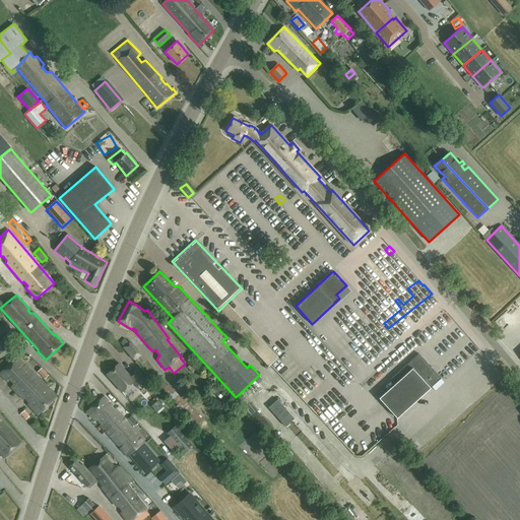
[(420,332),(429,326),(424,320),(416,326),(420,332)]
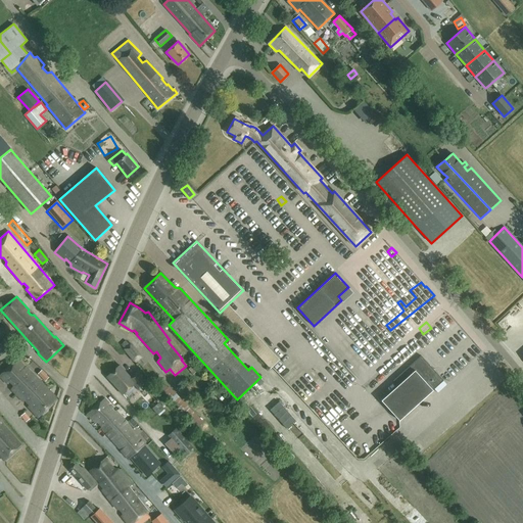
[(0,353),(1,353),(11,345),(1,333),(0,330),(0,353)]
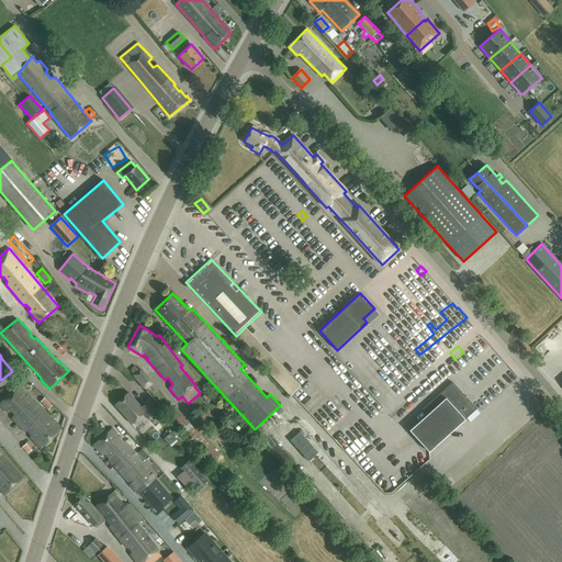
[(139,372),(133,377),(142,389),(147,384),(139,372)]
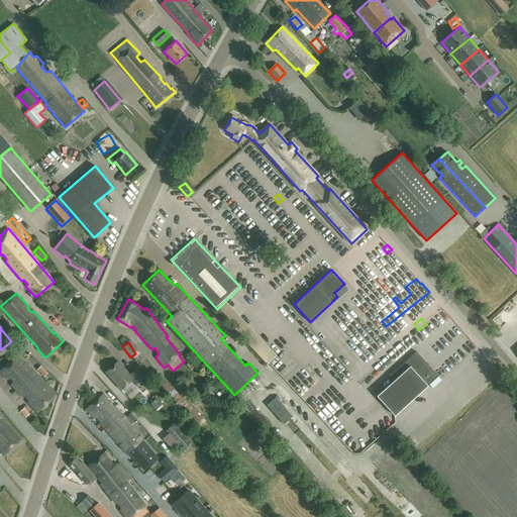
[(395,416),(428,386),(438,376),(416,351),(389,377),(393,382),(377,396),(395,416)]
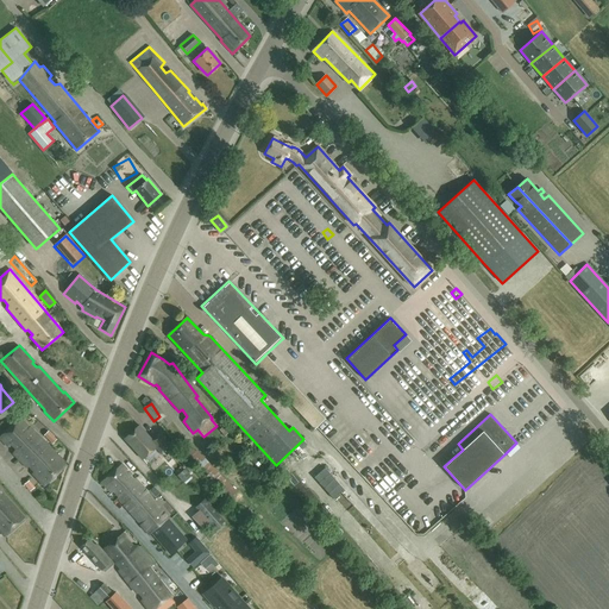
[(27,422),(39,433),(44,428),(32,418),(27,422)]
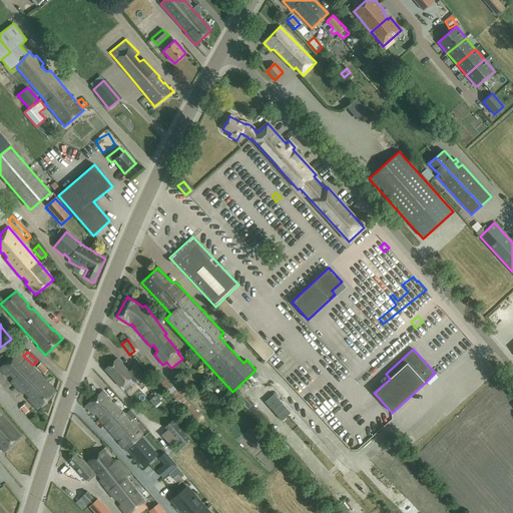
[(15,353),(0,368),(0,369),(6,376),(9,374),(13,378),(11,382),(22,394),(25,393),(28,397),(27,399),(37,409),(56,391),(34,369),(15,353)]
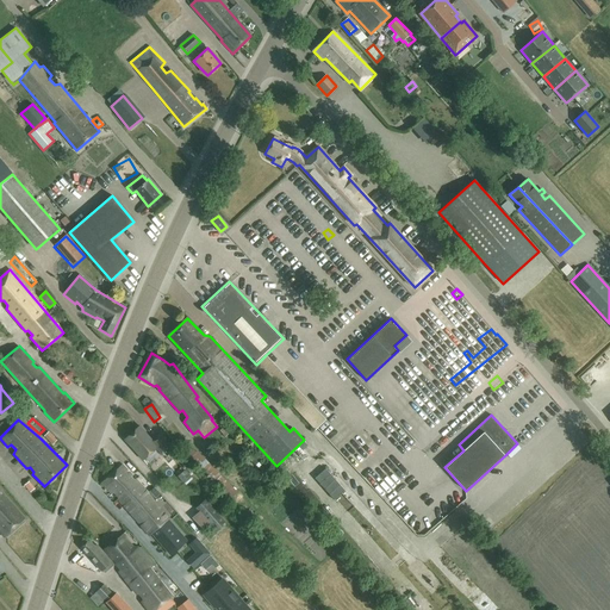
[(225,425),(219,430),(225,436),(231,431),(225,425)]
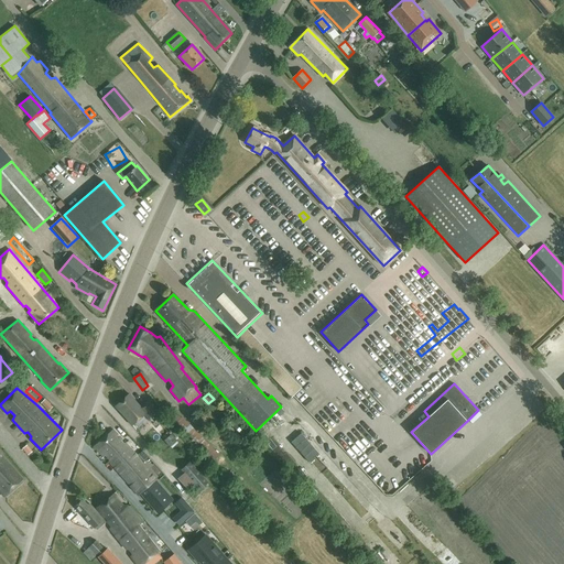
[(141,407),(129,394),(116,407),(132,425),(144,414),(149,420),(158,412),(148,400),(141,407)]
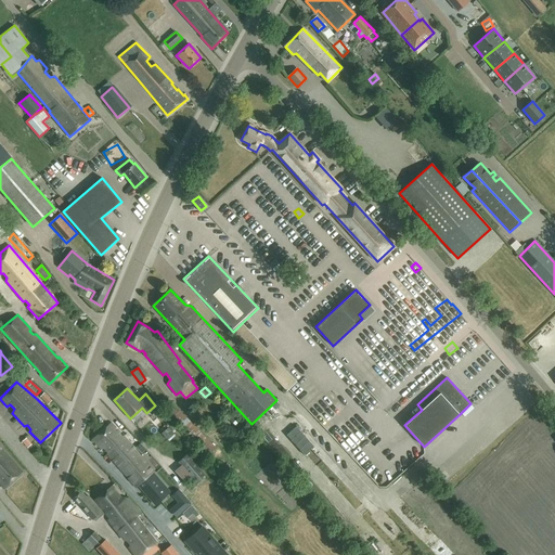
[(208,396),(202,400),(207,407),(214,402),(208,396)]
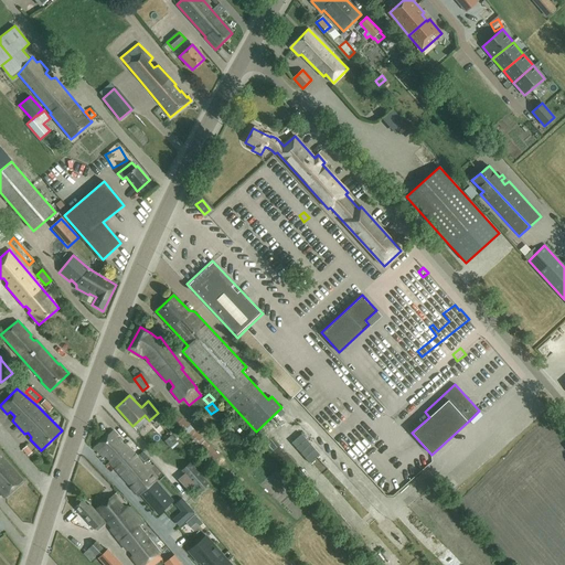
[(147,423),(135,432),(139,437),(151,428),(147,423)]
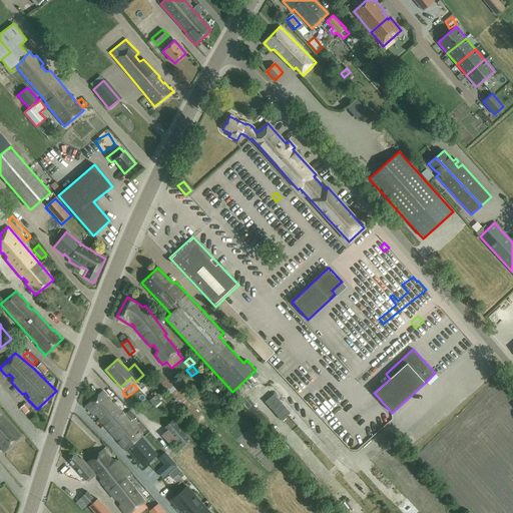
[(339,396),(342,388),(334,386),(332,394),(339,396)]
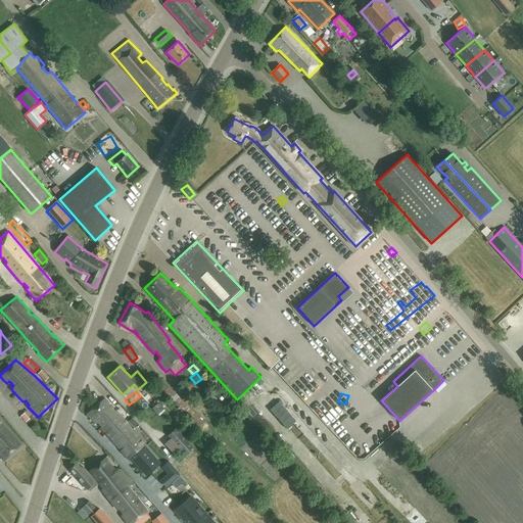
[(105,398),(87,414),(96,423),(98,422),(101,426),(100,427),(128,459),(130,457),(146,476),(160,464),(144,444),(129,425),(115,411),(114,412),(112,409),(113,408),(105,398)]
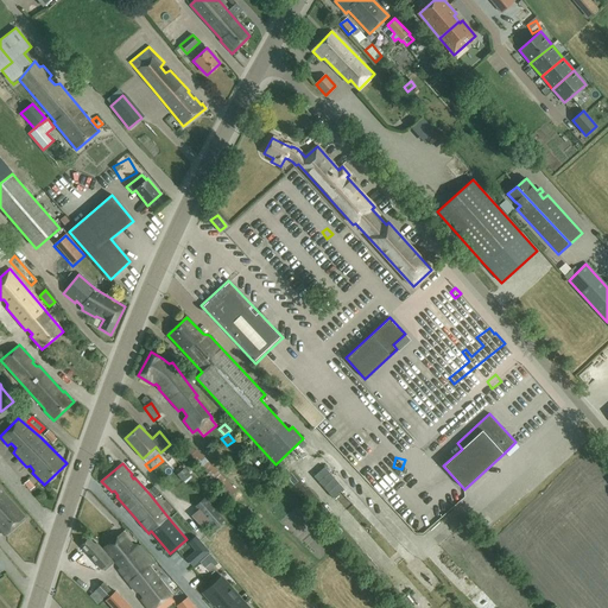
[(324,467),(314,476),(333,498),(343,488),(324,467)]
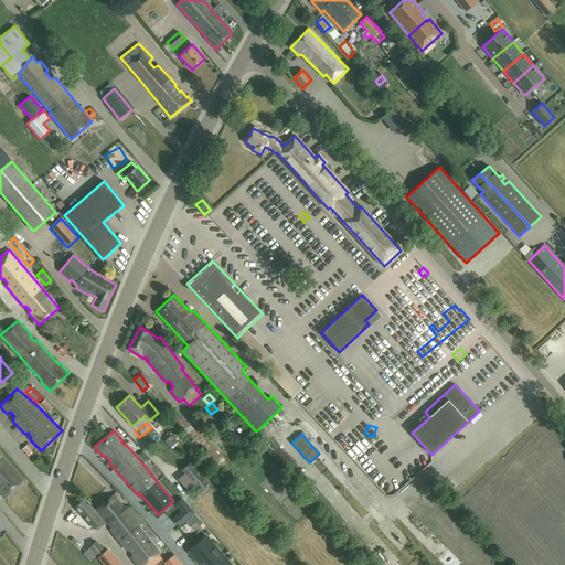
[(170,448),(178,441),(172,435),(164,441),(170,448)]
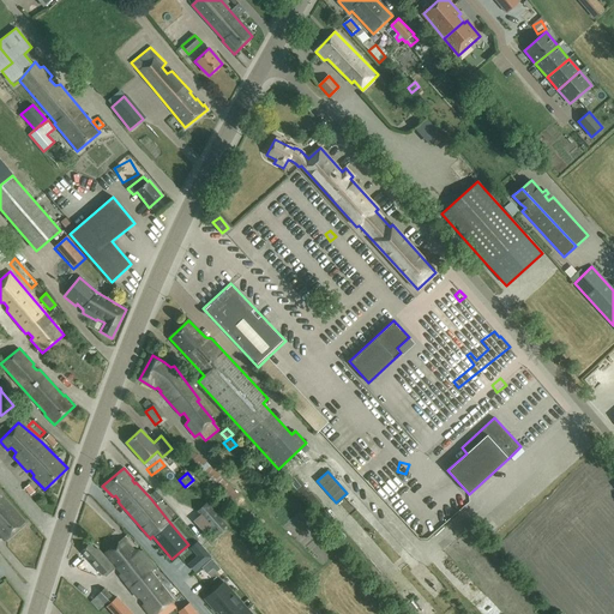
[(270,505),(276,500),(286,489),(276,480),(269,486),(275,493),(272,495),(272,497),(266,501),(270,505)]
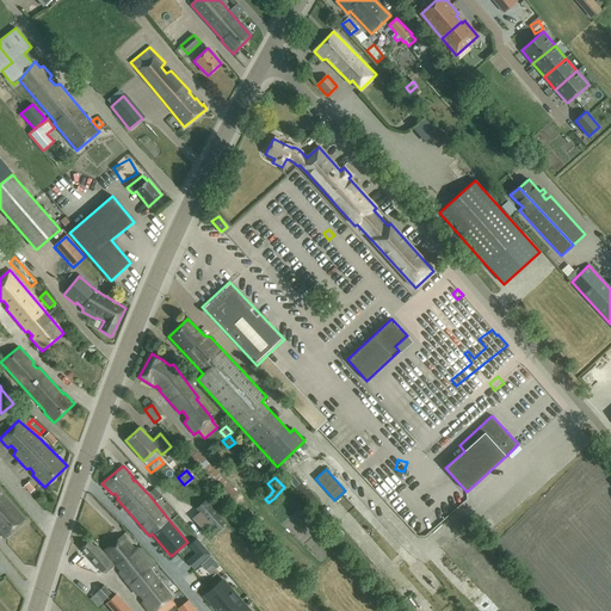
[(24,519),(0,493),(0,532),(4,537),(24,519)]
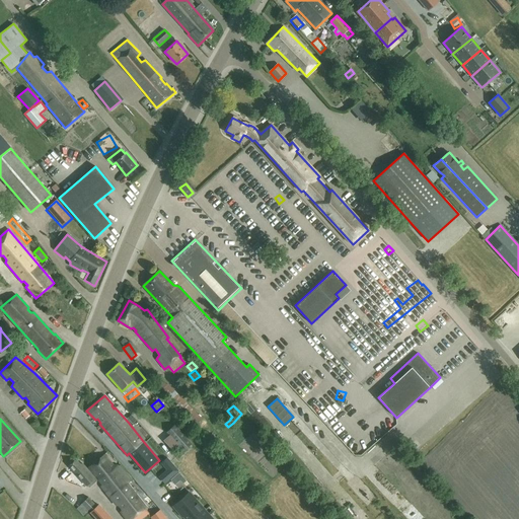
[(174,425),(166,432),(183,451),(192,444),(174,425)]
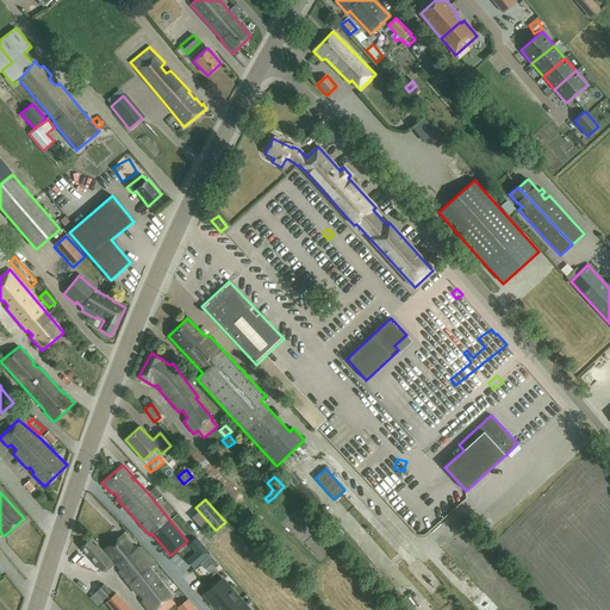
[(128,584),(150,566),(150,562),(138,547),(132,547),(123,535),(104,549),(120,570),(119,572),(128,584)]
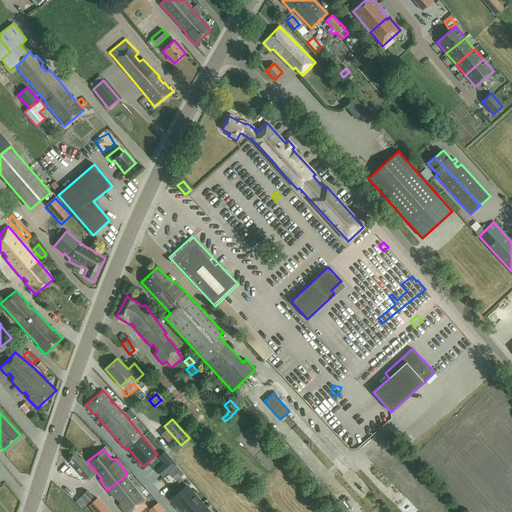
[(80,458),(75,453),(68,460),(85,479),(86,479),(88,481),(96,474),(81,457),(80,458)]
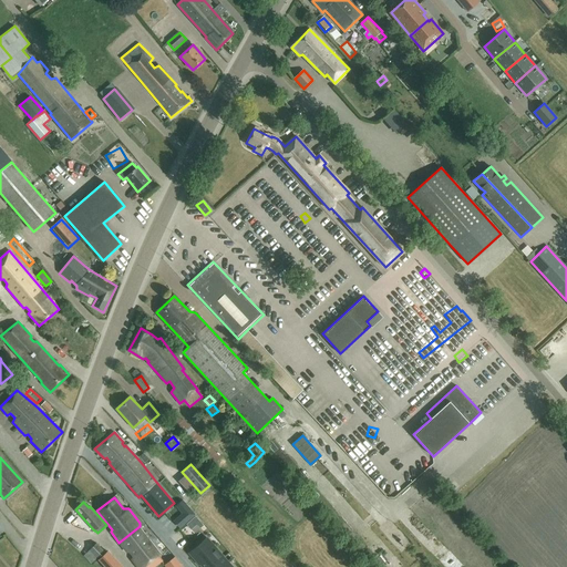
[(185,522),(194,514),(187,506),(186,507),(178,514),(185,522)]
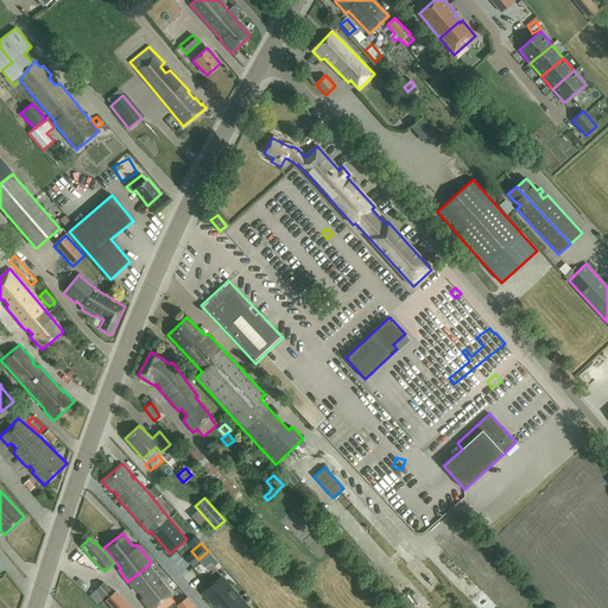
[(171,594),(150,564),(127,582),(135,593),(140,590),(145,595),(141,600),(147,607),(164,607),(173,601),(170,596),(171,594)]
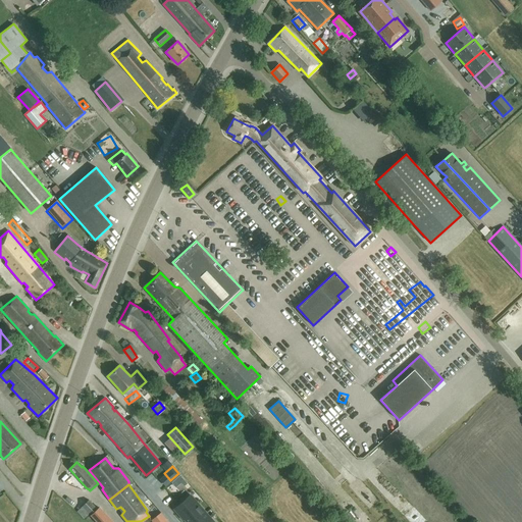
[(199,521),(206,516),(186,493),(170,507),(184,521),(199,521)]
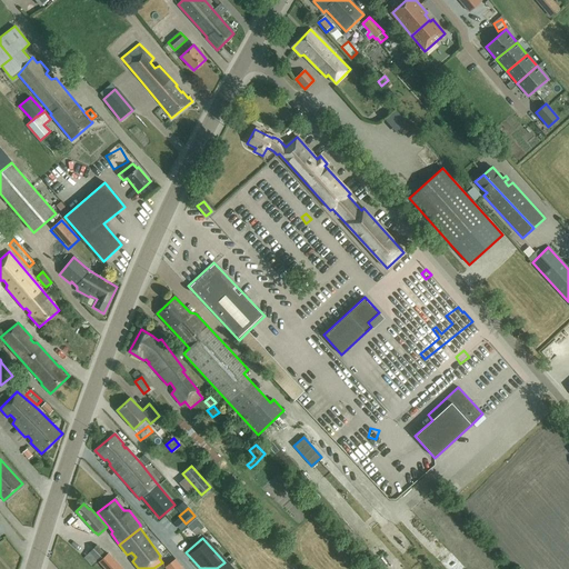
[(95,547),(89,552),(83,557),(91,566),(106,553),(97,545),(95,547)]
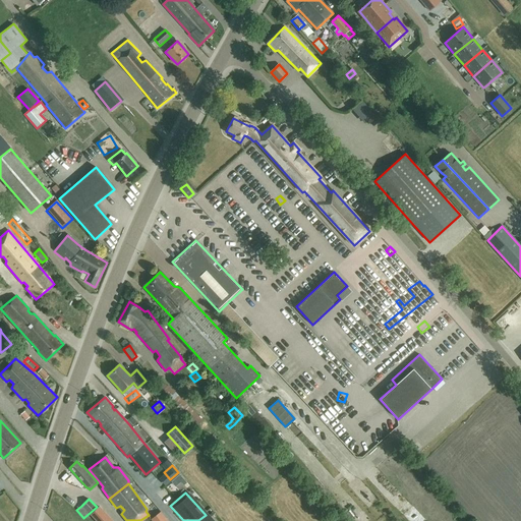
[(112,520),(99,507),(91,515),(97,520),(112,520)]
